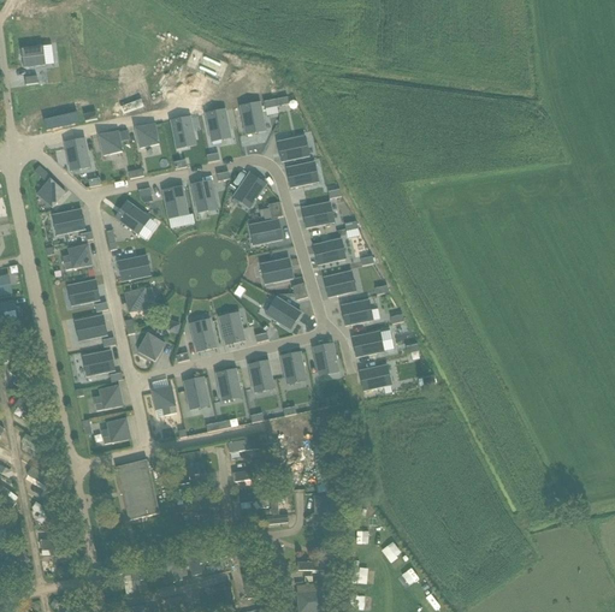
[(83,58),(82,42),(69,43),(69,59),(83,58)]
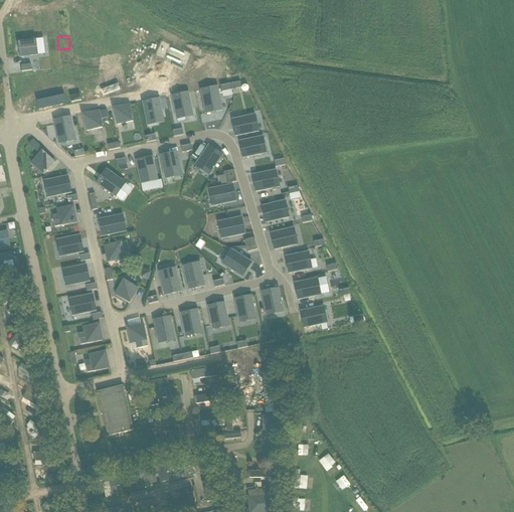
[(36,38),(18,40),(19,54),(37,52),(36,38)]
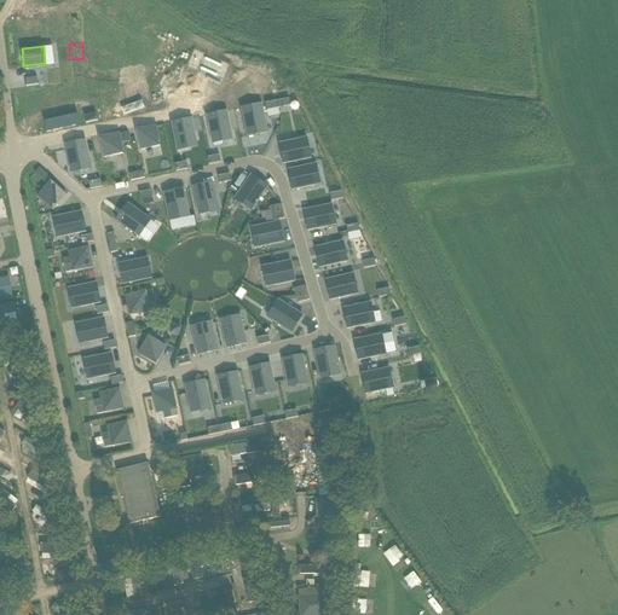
[(134,93),(109,98),(113,111),(137,106),(134,93)]
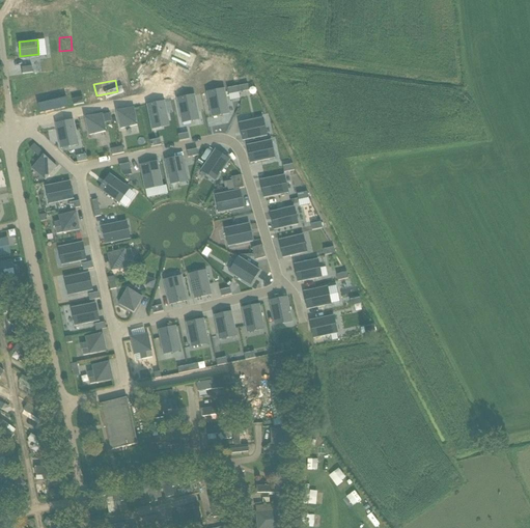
[(223,87),(206,90),(211,114),(220,112),(219,106),(227,104),(223,87)]
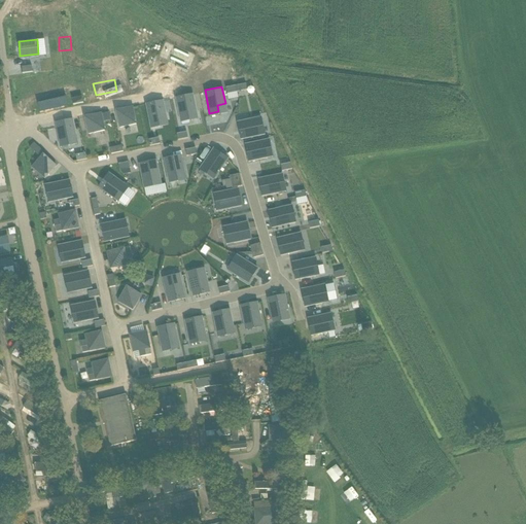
[(191,93),(175,96),(180,119),(188,117),(187,111),(196,109),(191,93)]
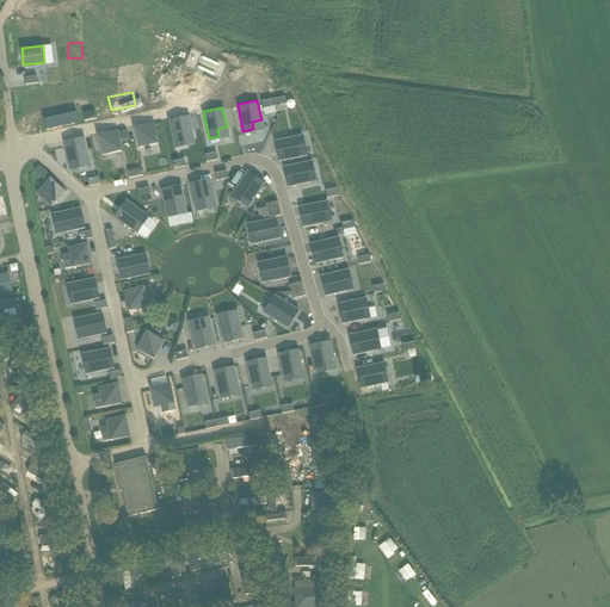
[(188,115),(168,118),(173,146),(184,143),(183,136),(192,134),(188,115)]
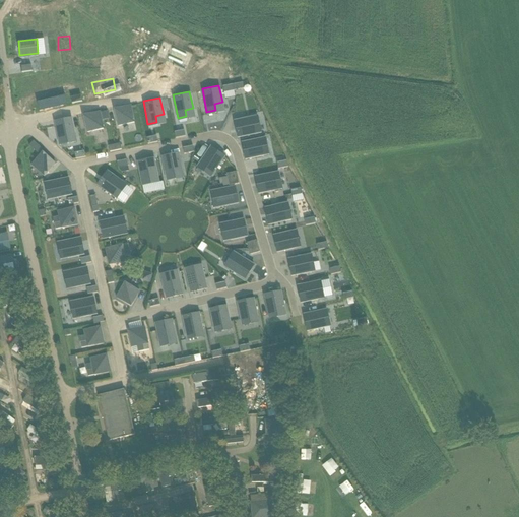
[(130,104),(114,107),(117,123),(133,120),(130,104)]
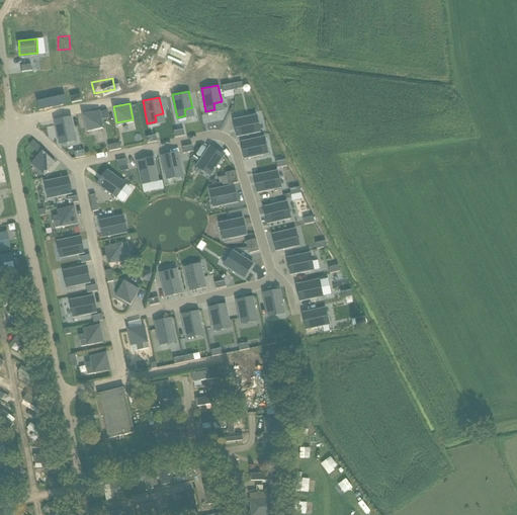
[(98,109),(83,113),(86,130),(102,125),(100,118),(98,110),(98,109)]
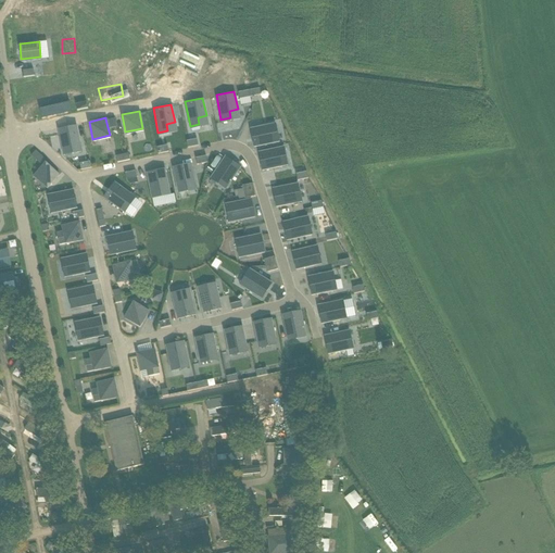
[(268,123),(250,127),(253,145),(278,139),(277,132),(269,133),(268,123)]
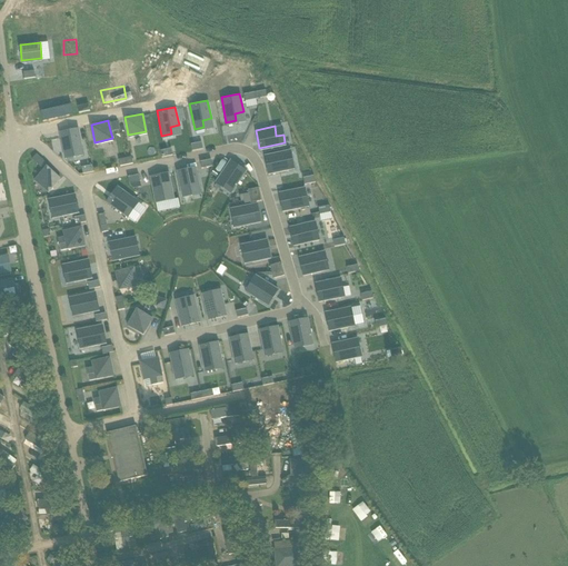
[(78,127),(59,131),(65,157),(75,155),(72,148),(81,146),(78,127)]
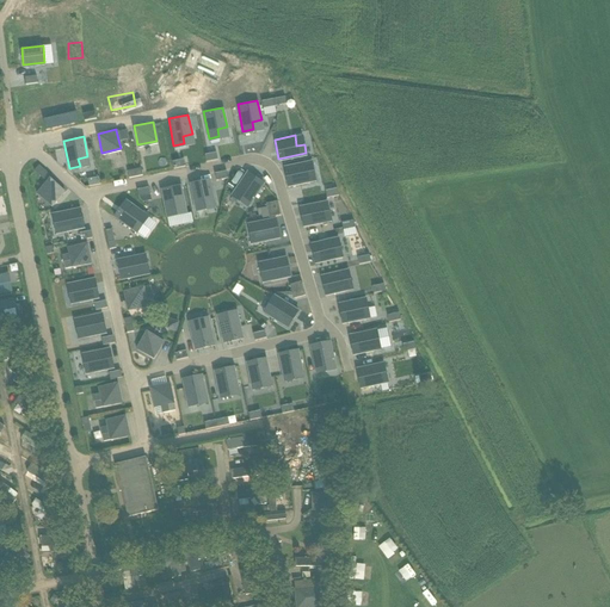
[(216,150),(204,153),(205,160),(217,158),(216,150)]
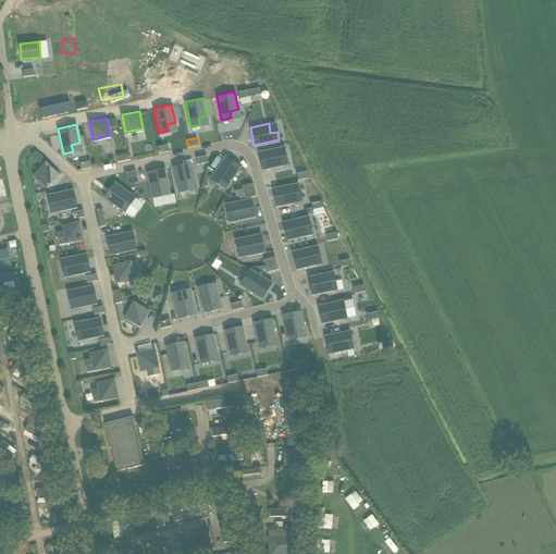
[(283,145),(258,150),(262,169),(280,164),(279,155),(285,154),(283,145)]
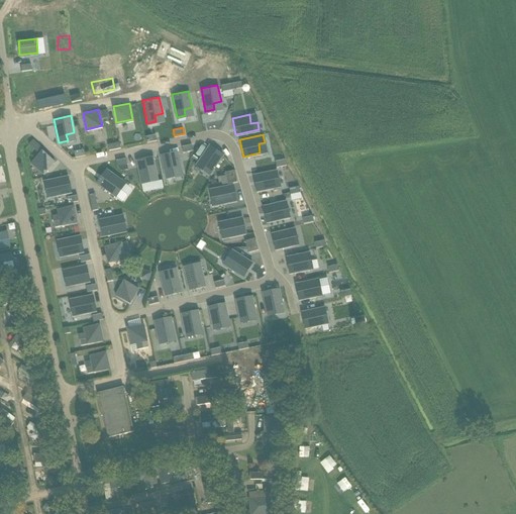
[(32,137),(28,142),(32,145),(36,141),(32,137)]
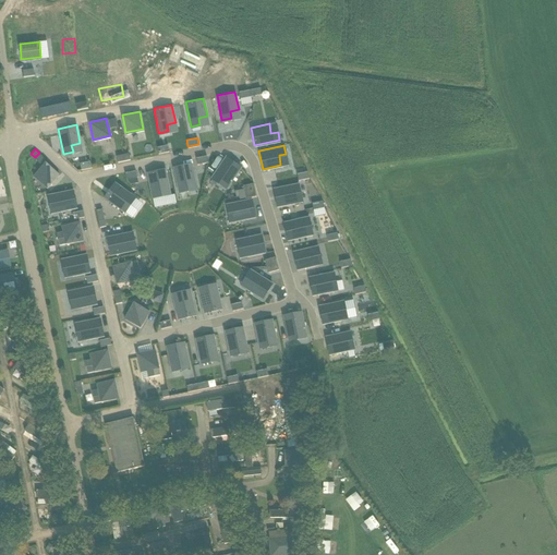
[(225,156),(210,177),(218,182),(222,177),(229,181),(240,166),(225,156)]
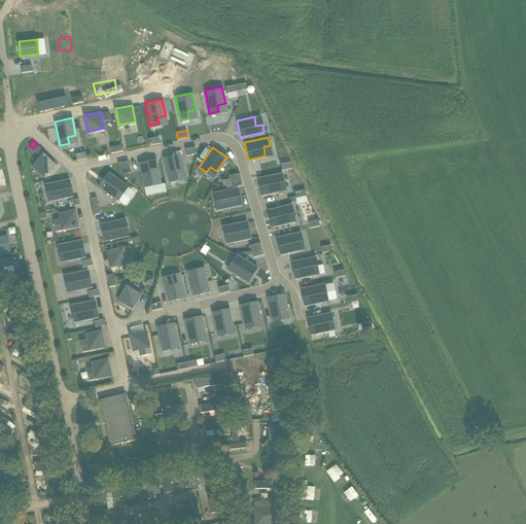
[(31,166),(44,176),(55,163),(42,152),(31,166)]
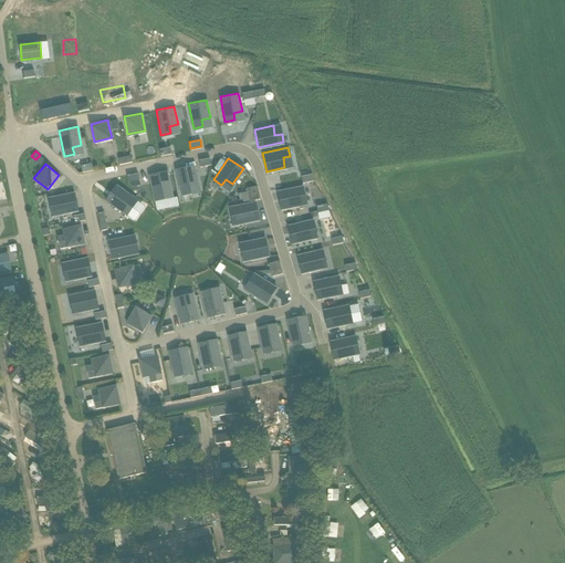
[(194,165),(176,169),(180,195),(190,193),(189,186),(198,184),(194,165)]
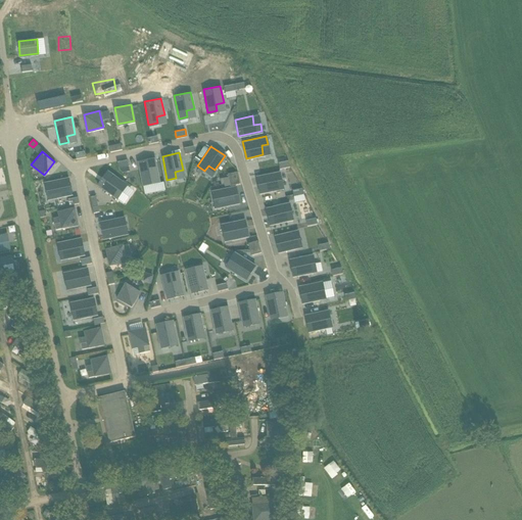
[(154,157),(138,160),(142,184),(151,183),(150,176),(158,175),(154,157)]
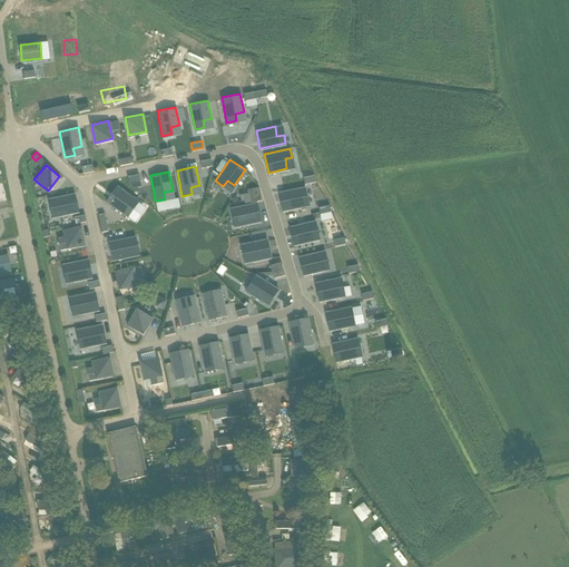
[(117,185),(106,201),(127,215),(133,207),(126,203),(131,195),(117,185)]
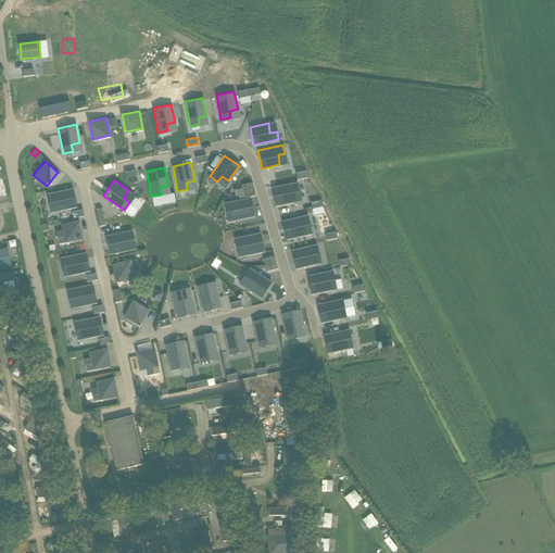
[(252,181),(241,184),(242,190),(253,188),(252,181)]
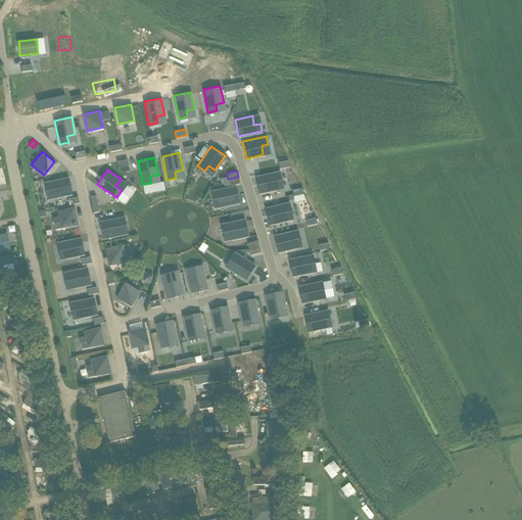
[(279,171),(255,176),(258,193),(276,189),(274,180),(280,179),(279,171)]
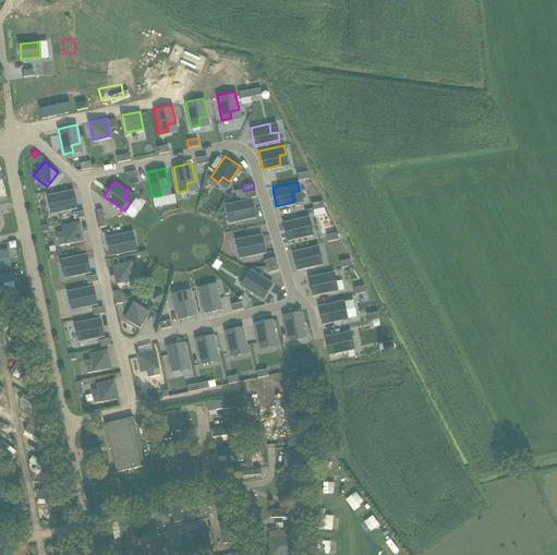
[(72,188),(46,193),(48,203),(56,201),(58,210),(76,207),(72,188)]
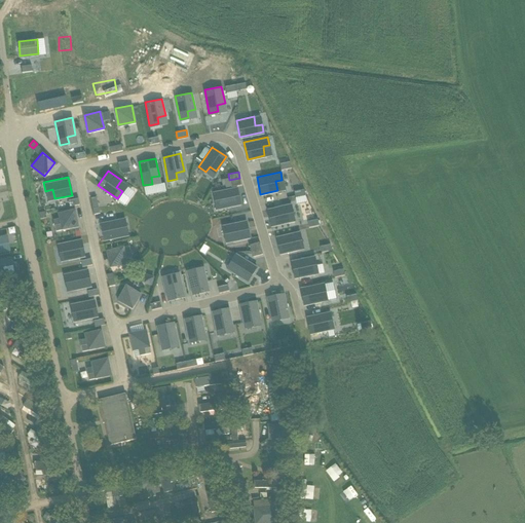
[(236,187),(214,191),(215,200),(222,199),(223,207),(240,203),(236,187)]
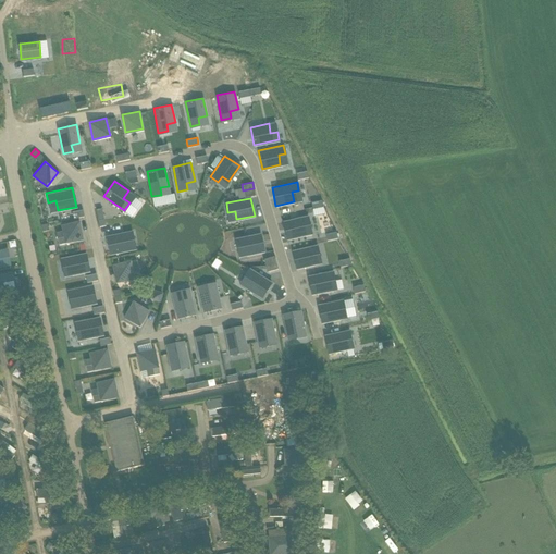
[(83,208),(72,210),(73,218),(84,216),(83,208)]
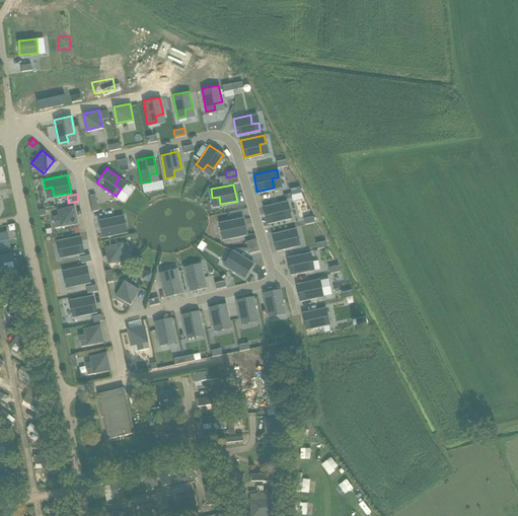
[(287,201),(264,206),(267,222),(284,219),(282,210),(288,209),(287,201)]
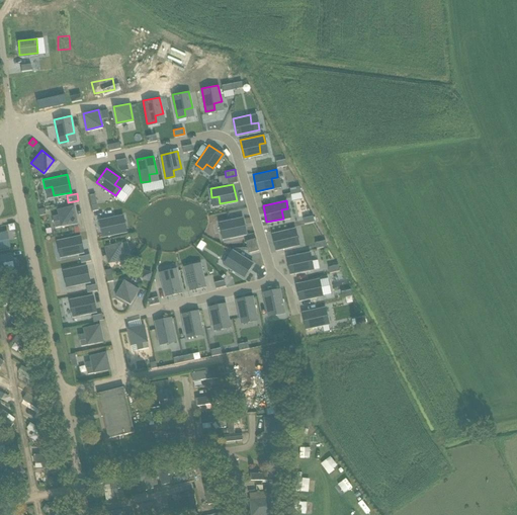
[(59,213),(52,215),(54,226),(61,224),(76,221),(73,205),(58,208),(59,213)]
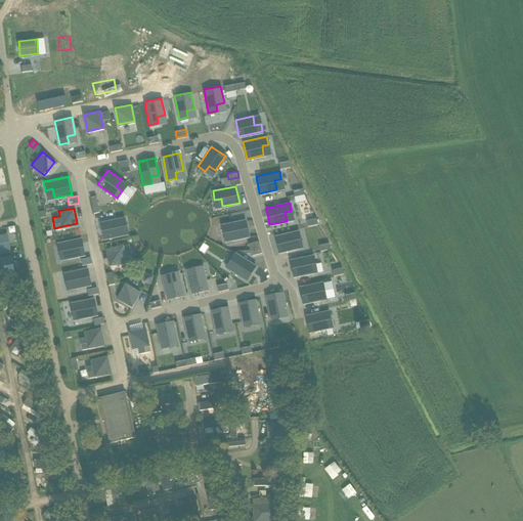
[(117,217),(99,220),(103,239),(128,233),(126,224),(119,225),(117,217)]
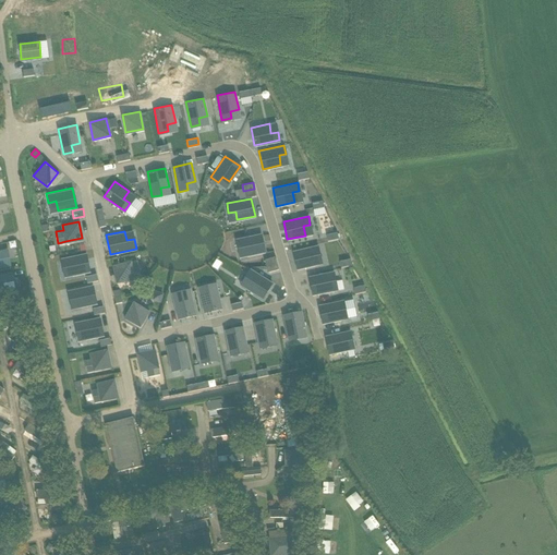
[(261,233),(235,239),(238,249),(245,246),(246,255),(265,251),(261,233)]
